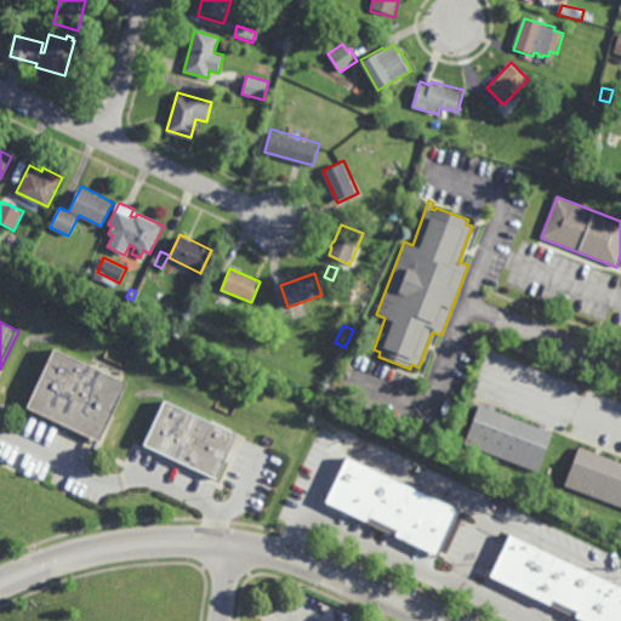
[(101,443),(28,408),(56,347),(130,382),(101,443)]
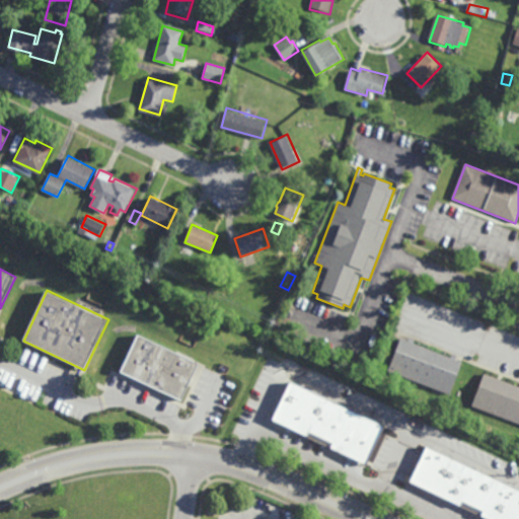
[(200,364),(181,401),(120,372),(138,335),(200,364)]
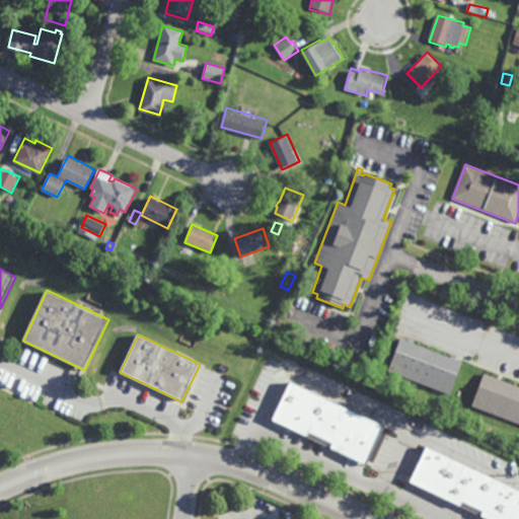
[(462,362),(450,395),(388,372),(400,339),(462,362)]
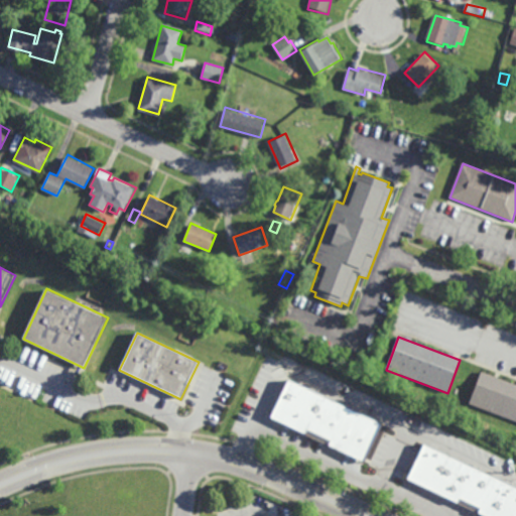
[(515,385),(515,420),(469,403),(481,372),(515,385)]
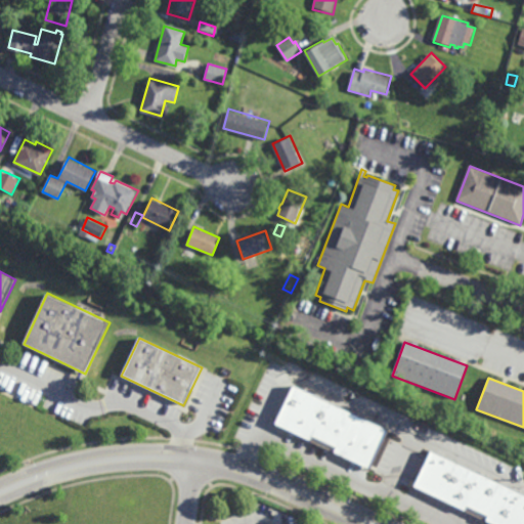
[(372,472),(273,426),(293,386),(390,432),(372,472)]
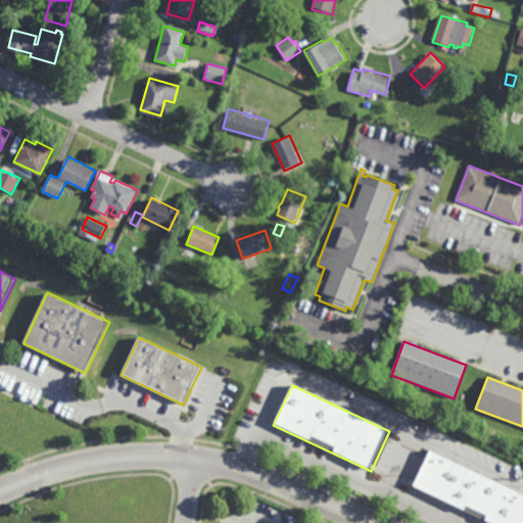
[(522,522),(488,522),(412,486),(429,449),(522,493),(522,522)]
